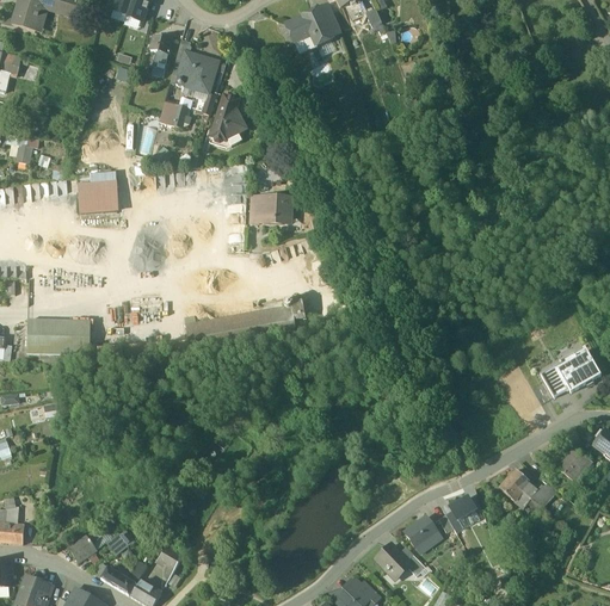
[(17,0),(17,2),(19,4),(13,23),(36,30),(44,4),(74,12),(76,4),(76,2),(78,0),(17,0)]
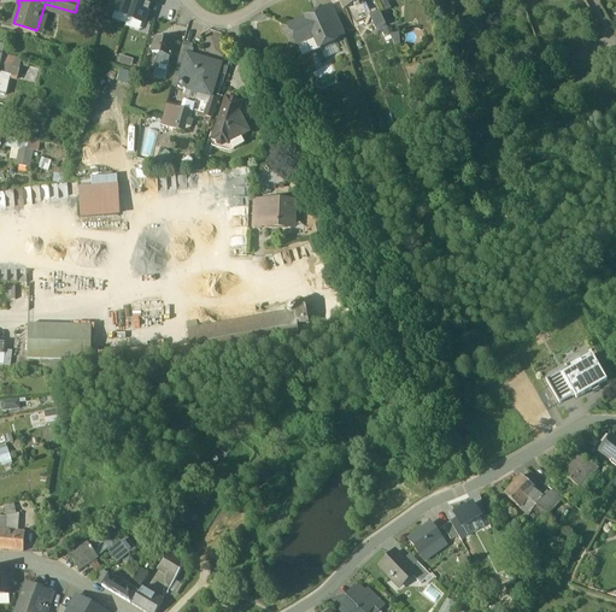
[(115,0),(112,7),(113,9),(129,13),(133,0),(115,0)]
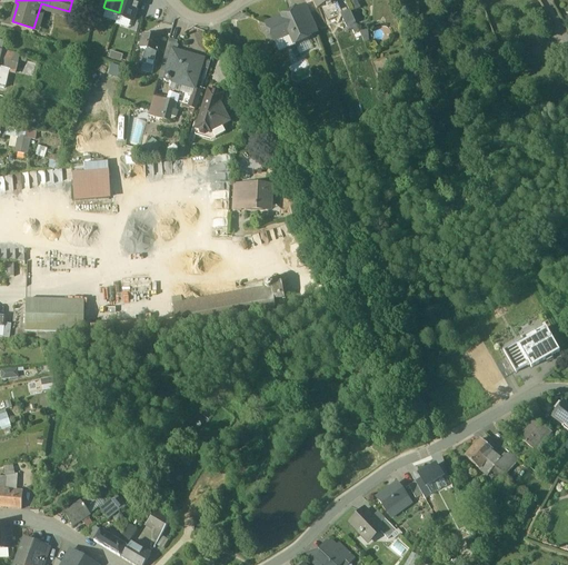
[(138,1),(138,0),(122,0),(119,12),(118,15),(132,20),(138,1)]
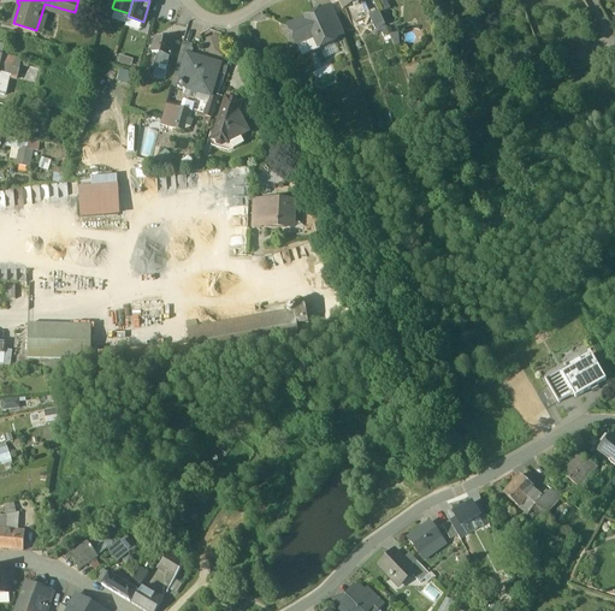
[(321,11),(311,16),(309,12),(303,16),(287,24),(295,42),(313,35),(318,47),(335,40),(332,36),(324,17),(321,11)]
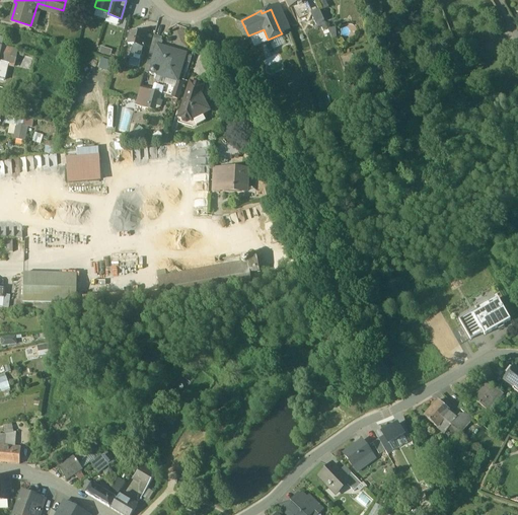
[(283,10),(273,14),(280,30),(289,26),(283,10)]
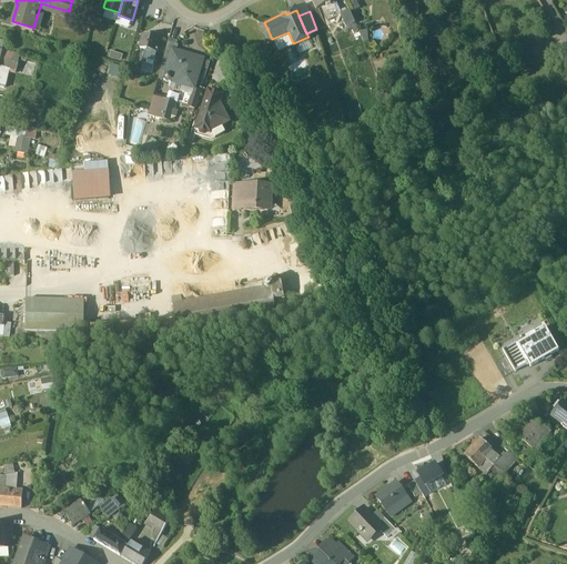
[(158,37),(142,33),(140,47),(147,49),(147,48),(155,49),(158,37)]
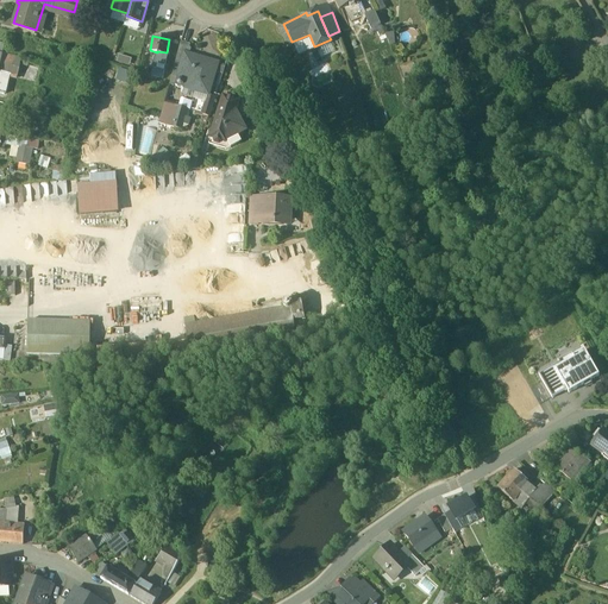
[(179,43),(169,81),(175,83),(185,51),(187,52),(188,45),(179,43)]
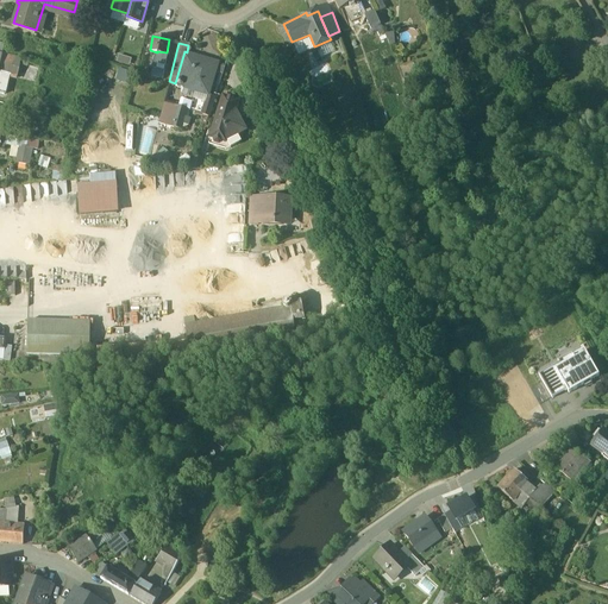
[(20,56),(1,50),(0,55),(0,68),(7,70),(7,71),(16,74),(20,56)]
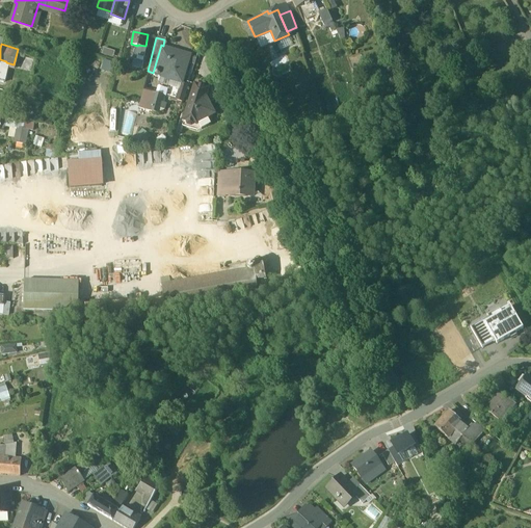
[(163,46),(161,45),(153,73),(160,75),(169,77),(181,81),(189,54),(163,46)]
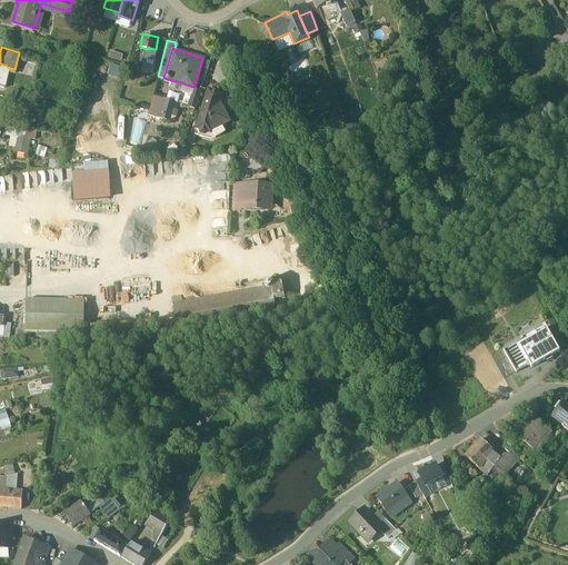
[(121,66),(109,62),(107,72),(119,76),(121,66)]
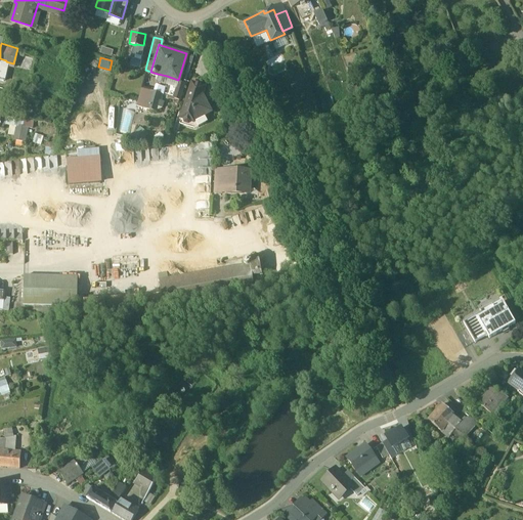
[(167,76),(158,74),(157,78),(158,80),(164,82),(166,81),(167,76)]
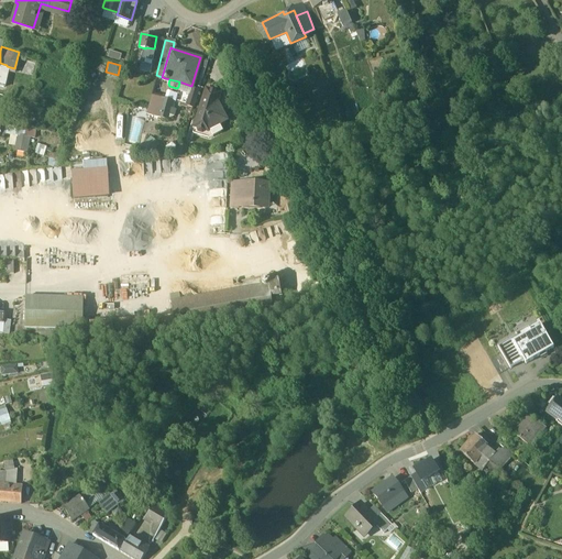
[(218,90),(205,86),(195,120),(193,124),(194,124),(197,125),(196,127),(198,130),(201,131),(204,129),(204,128),(207,129),(208,125),(226,117),(219,105),(216,99),(218,90)]
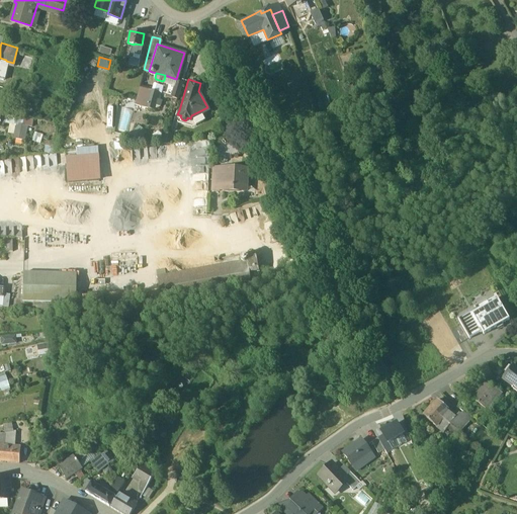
[(151,88),(140,85),(137,98),(148,101),(151,88)]
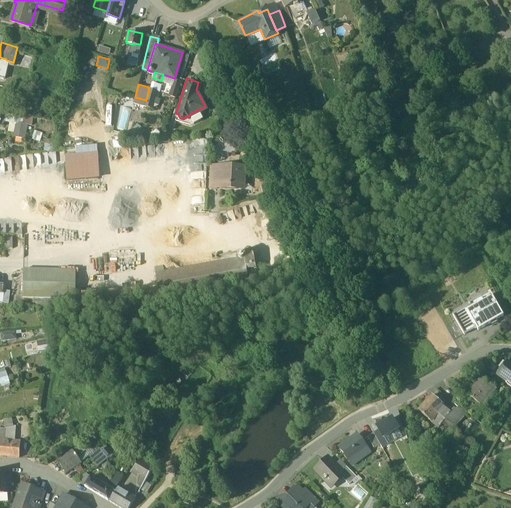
[(177,109),(173,108),(168,123),(173,124),(176,113),(175,113),(177,109)]
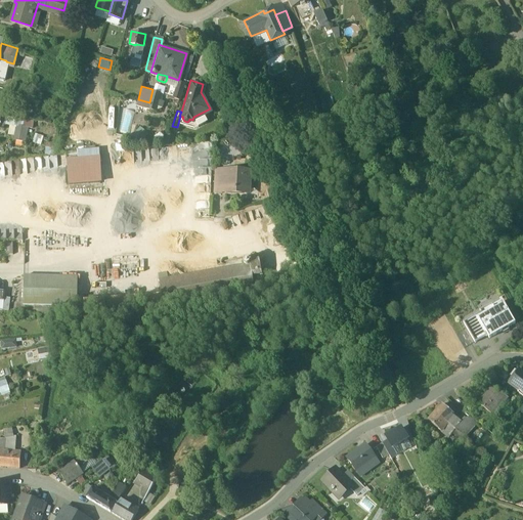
[(26,138),(28,124),(10,121),(8,131),(14,132),(13,136),(26,138)]
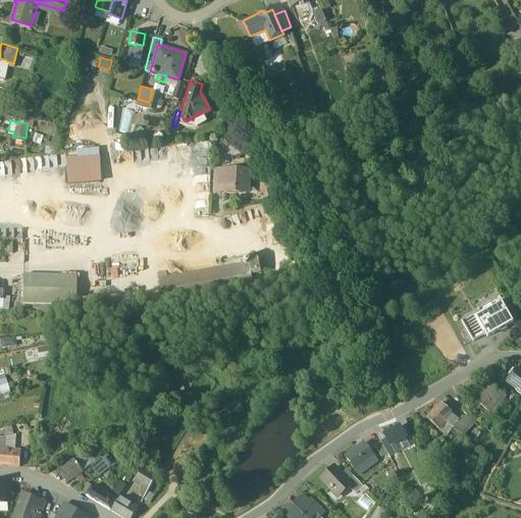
[(196,161),(207,162),(208,147),(197,147),(196,161)]
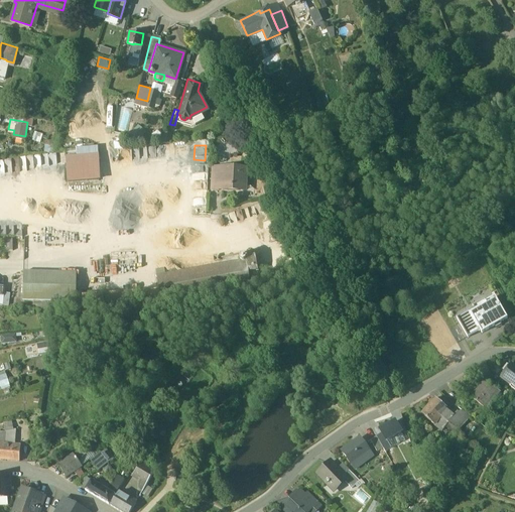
[(95,149),(66,152),(69,176),(98,172),(95,149)]
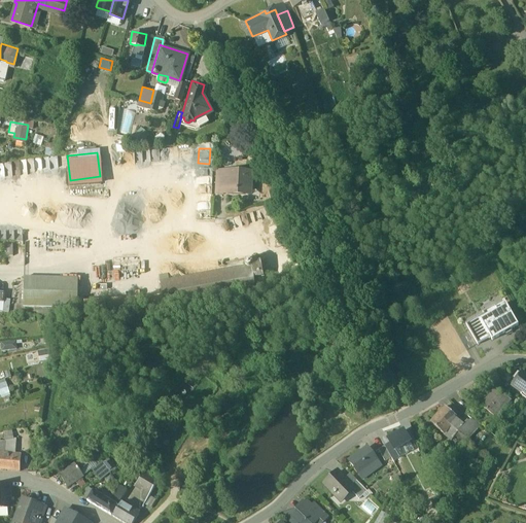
[(226,168),(216,168),(215,192),(225,193),(226,168)]
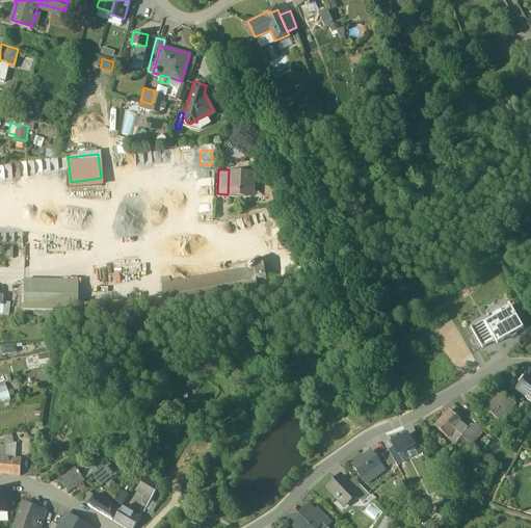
[(253,172),(229,169),(228,194),(239,194),(239,191),(247,191),(248,181),(253,181),(253,172)]
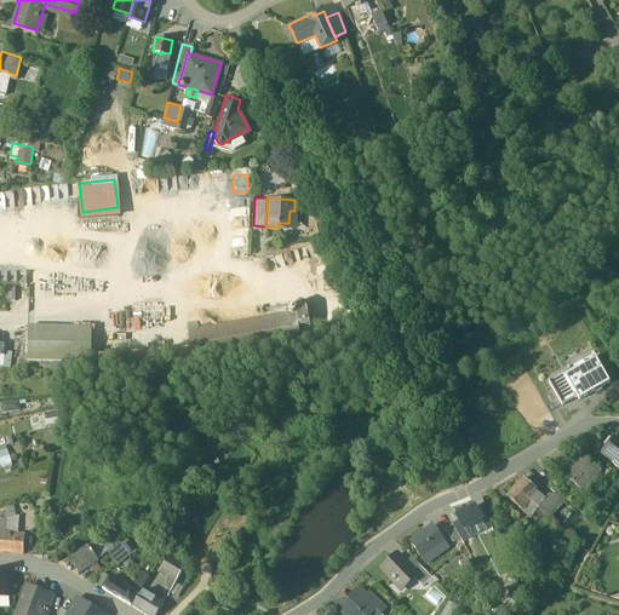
[(294,310),(187,329),(194,365),(302,344),(294,310)]
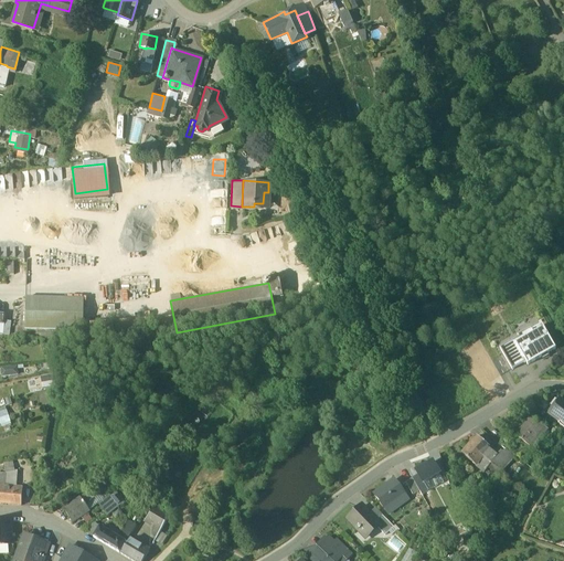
[(83,296),(25,295),(25,326),(83,328),(83,296)]
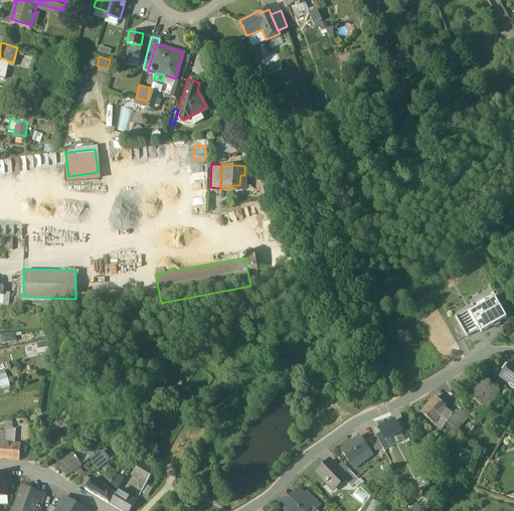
[(480,330),(506,316),(493,293),(467,307),(480,330)]
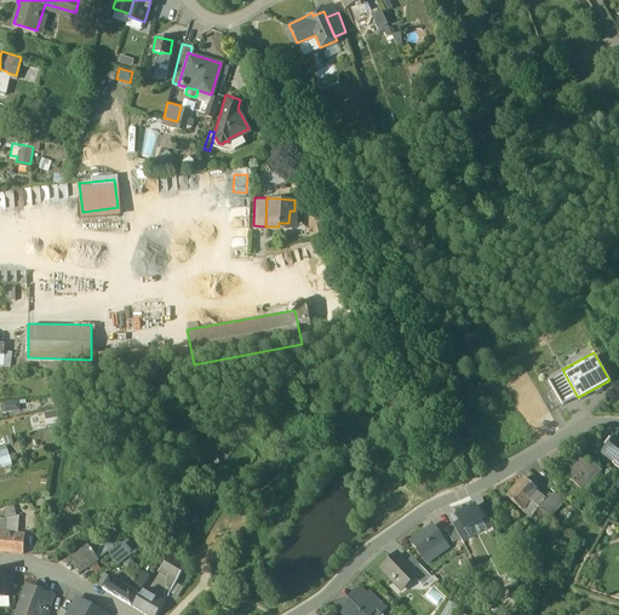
[(548,379),(561,403),(577,395),(562,369),(548,379)]
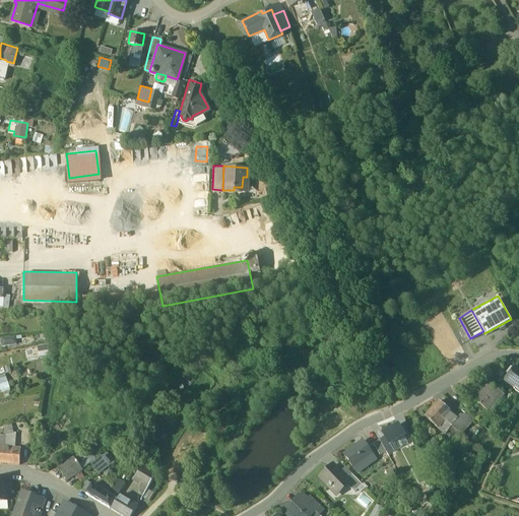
[(1,333),(1,342),(16,341),(16,332),(1,333)]
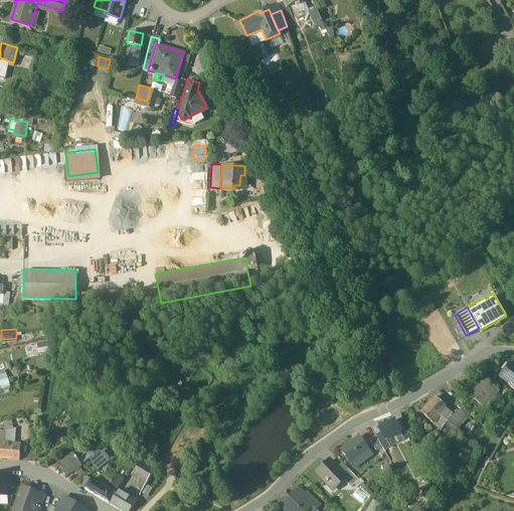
[(38,340),(39,350),(51,348),(49,338),(38,340)]
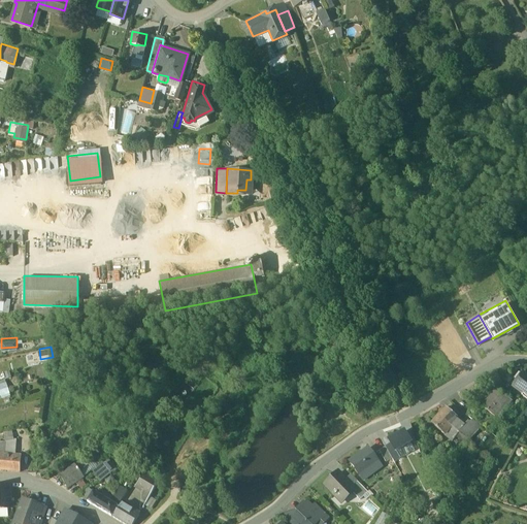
[(526,373),(522,370),(512,384),(526,394),(526,373)]
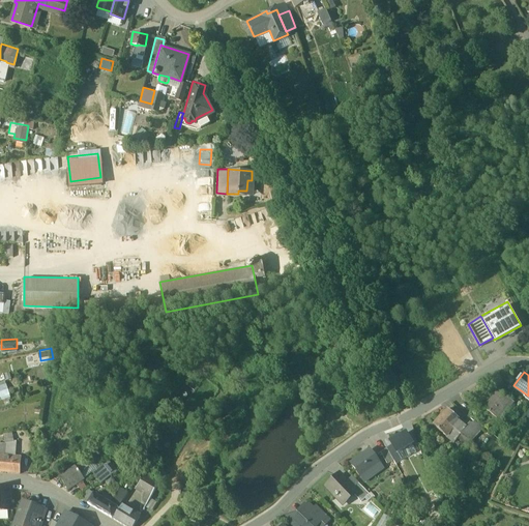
[(0,395),(8,395),(7,381),(0,381),(0,395)]
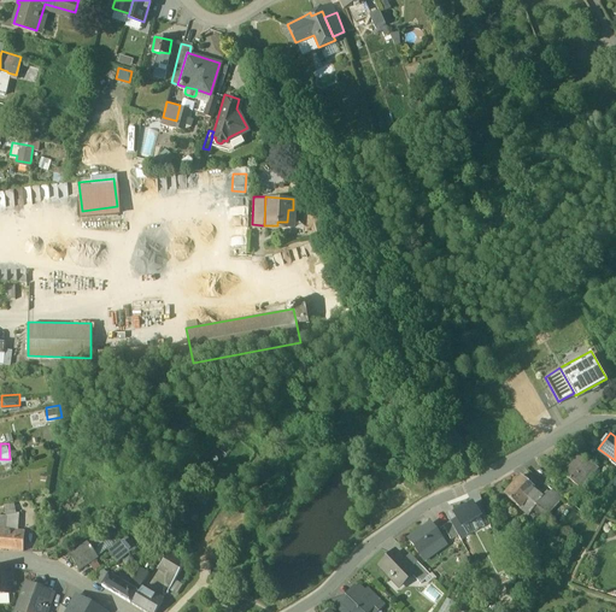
[(579,452),(572,462),(569,460),(561,471),(579,484),(594,464),(579,452)]
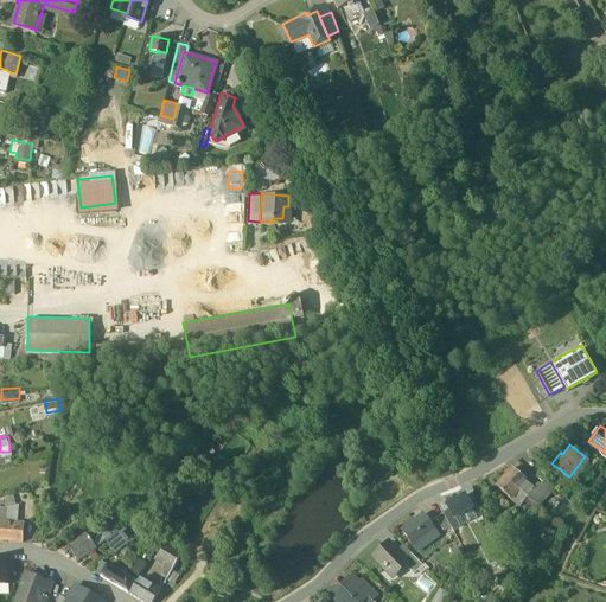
[(542,462),(533,455),(529,460),(538,467),(542,462)]
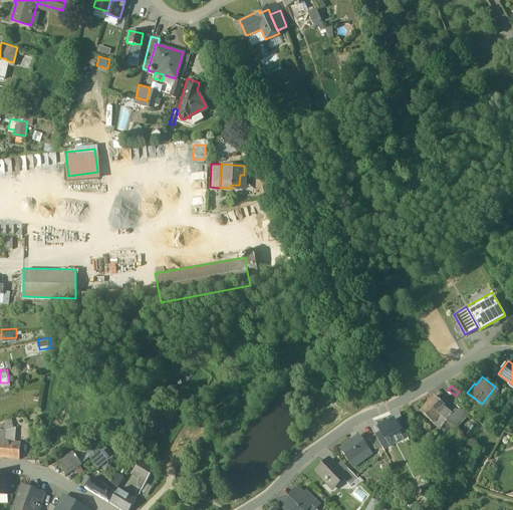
[(446,405),(433,394),(426,402),(439,413),(444,406),(446,405)]
